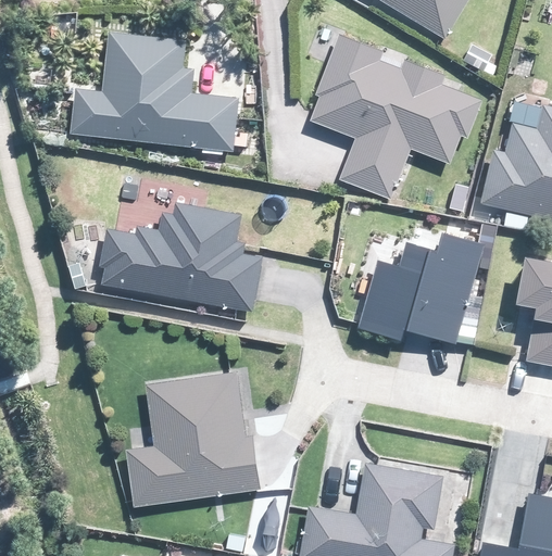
[(378,0),(441,37),(463,0),(378,0)]
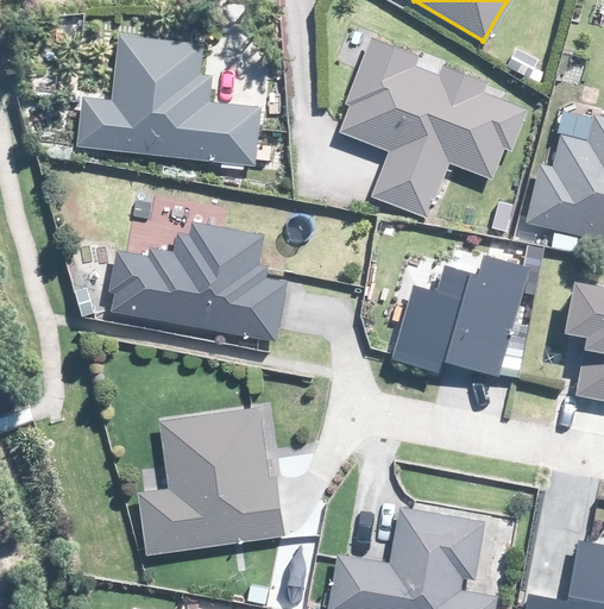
[(82,96),(74,146),(252,165),(253,161),(265,161),(268,144),(256,143),(262,107),(207,100),(211,75),(199,73),(203,45),(120,33),(112,98),(82,96)]
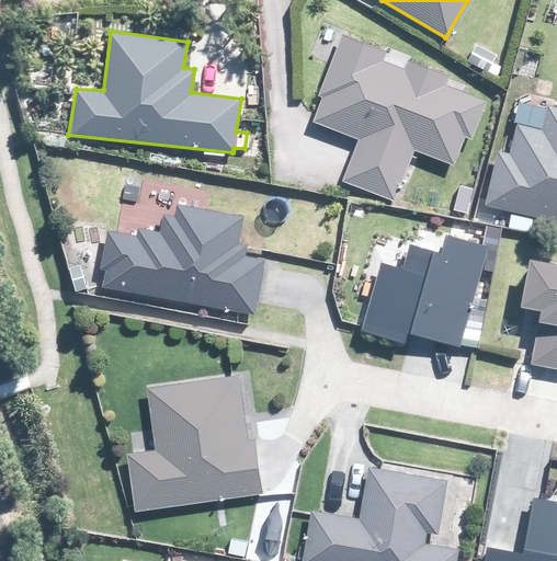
[(355,140),(340,178),(397,201),(416,151),(451,165),(462,137),(472,141),(487,102),(445,84),(448,73),(408,57),(405,68),(386,60),(390,52),(340,32),(316,94),(322,98),(313,123),(355,140)]
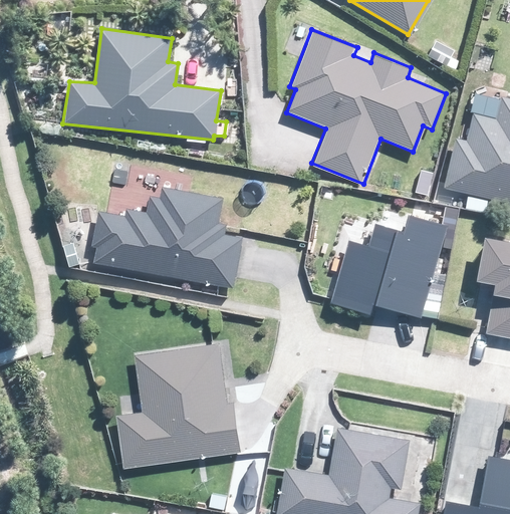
[(454,50),(430,38),(423,53),(447,65),(454,50)]
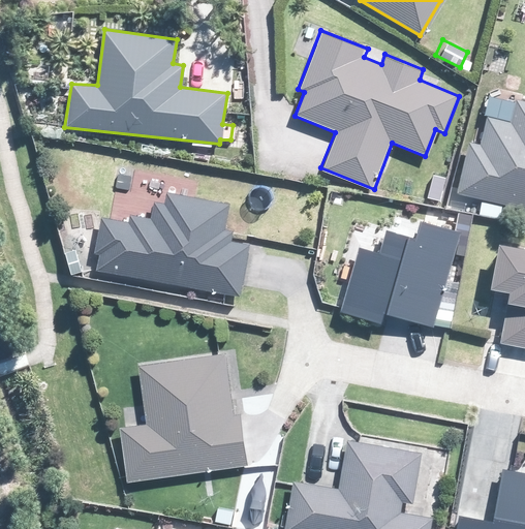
[(467,142),(457,189),(524,208),(524,101),(517,99),(513,120),(487,115),(482,144),(467,142)]
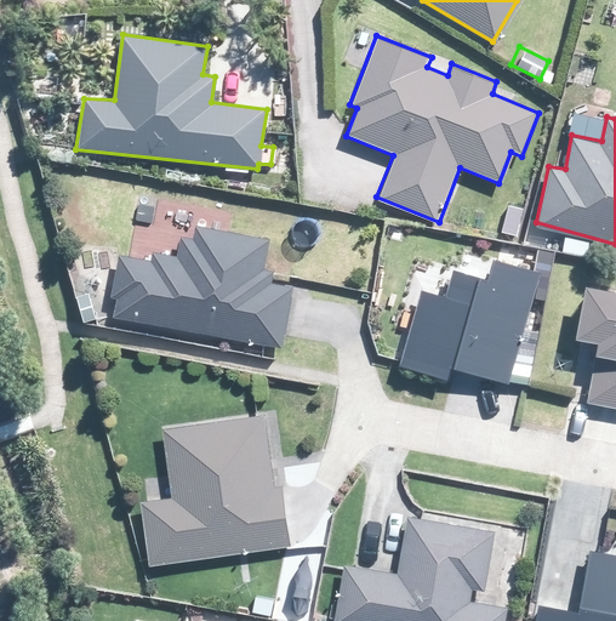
[(523,206),(502,201),(495,234),(515,239),(523,206)]
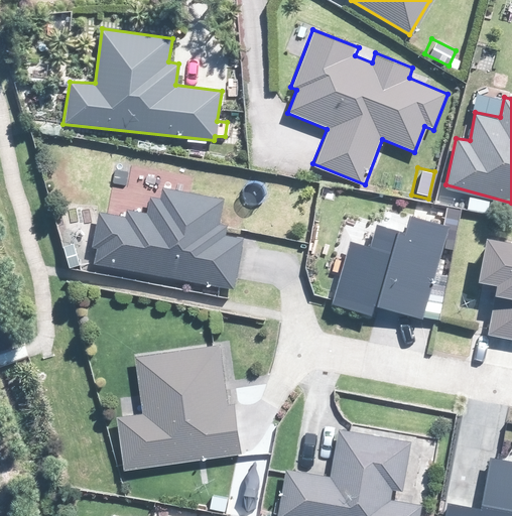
[(90,264),(232,284),(240,237),(226,235),(227,227),(218,226),(222,199),(164,189),(162,198),(150,196),(148,211),(129,208),(128,218),(99,213),(90,264)]
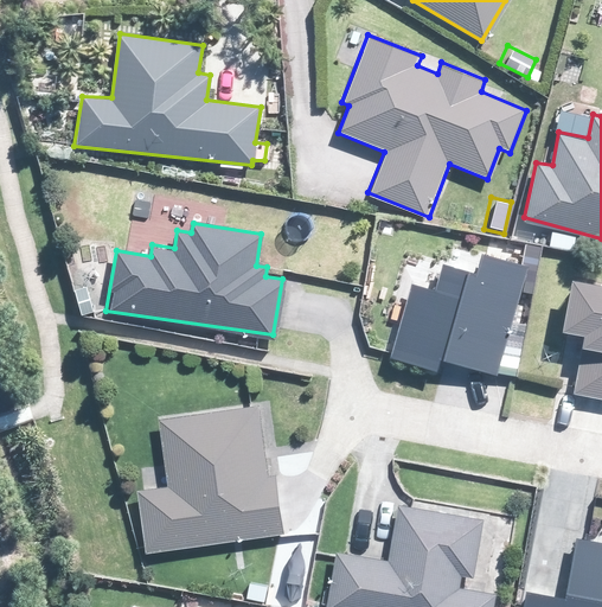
[(415,279),(389,355),(437,372),(442,362),(493,375),(523,268),(482,257),(479,270),(443,261),(436,285),(415,279)]
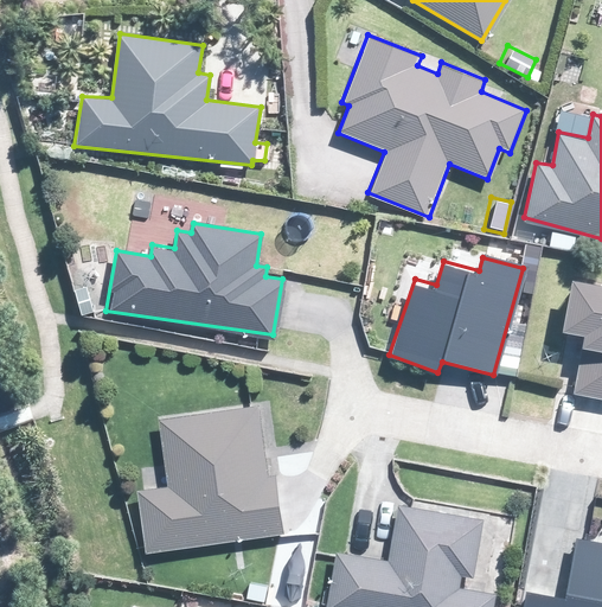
[(582,336),(571,390),(601,395),(601,285),(576,280),(567,332),(582,336)]
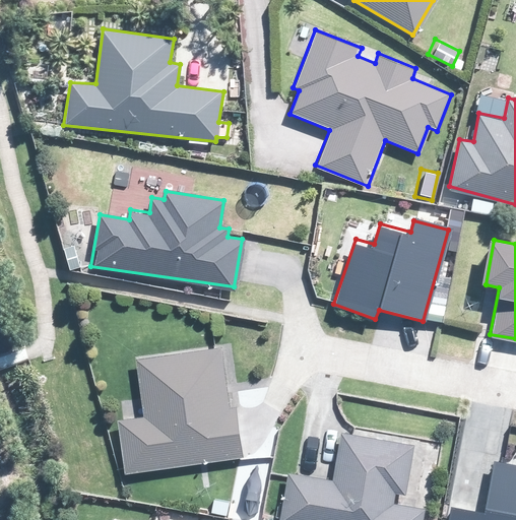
[(117,418),(124,474),(245,458),(230,343),(133,353),(142,416),(117,418)]
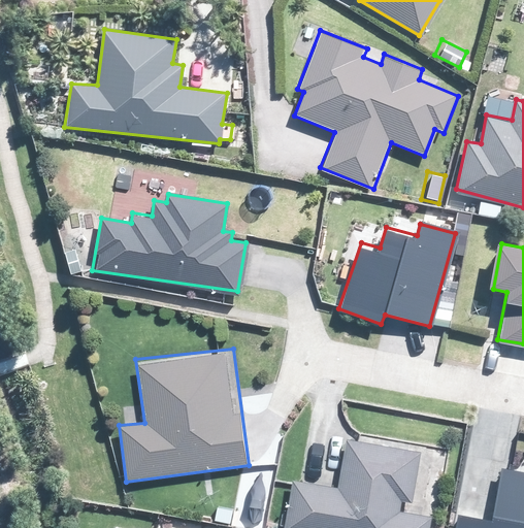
[(294,479),(283,527),(428,527),(431,516),(399,510),(400,501),(410,502),(419,451),(346,438),(337,486),(294,479)]
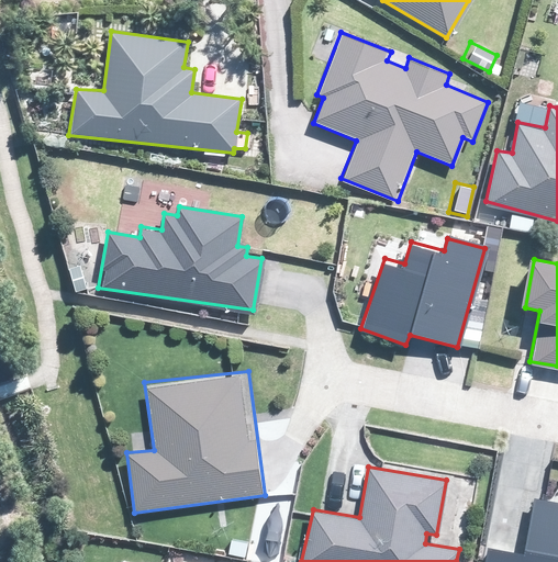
[(557,561),(557,480),(556,480),(544,478),(542,496),(534,494),(525,549),(483,550),(481,561),(557,561)]
